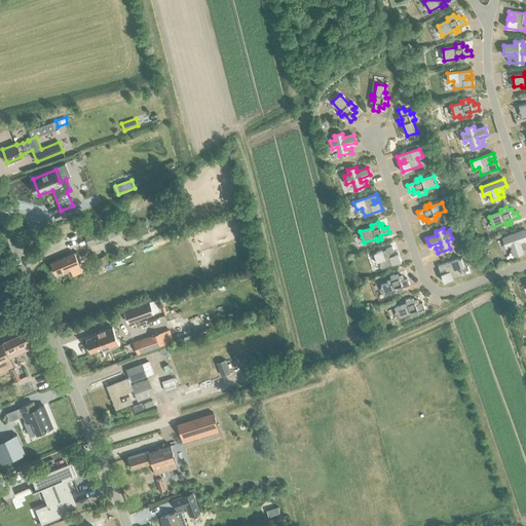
[(520,240),(525,238),(525,229),(525,230),(502,238),(505,246),(511,245),(514,255),(522,252),(521,250),(525,248),(525,245),(525,242),(522,245),(520,240)]
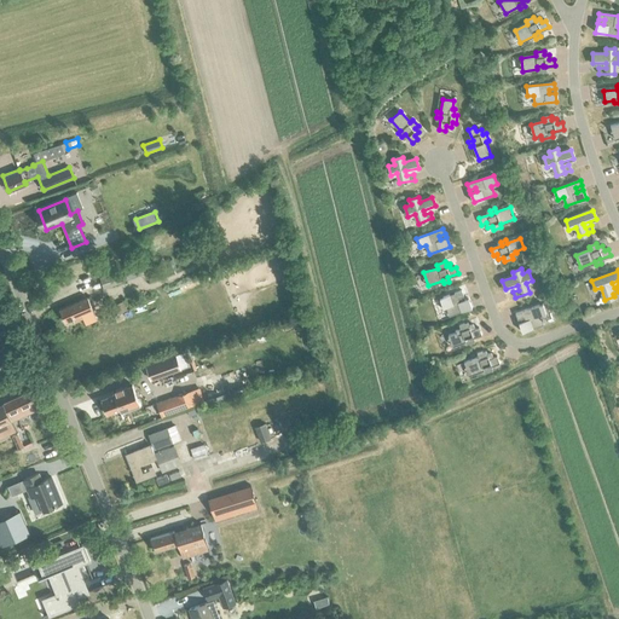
[(449,314),(472,307),(468,299),(458,301),(457,298),(463,295),(462,290),(439,298),(445,313),(449,312),(449,314)]
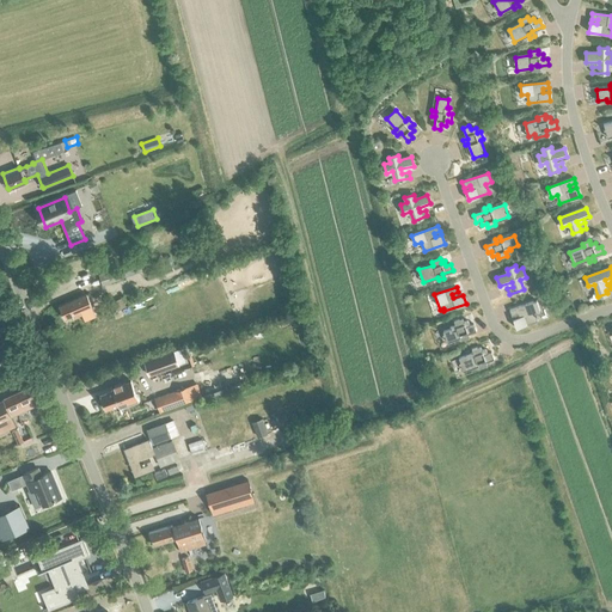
[(71,314),(72,317),(81,313),(85,320),(96,316),(86,293),(59,305),(63,317),(71,314)]
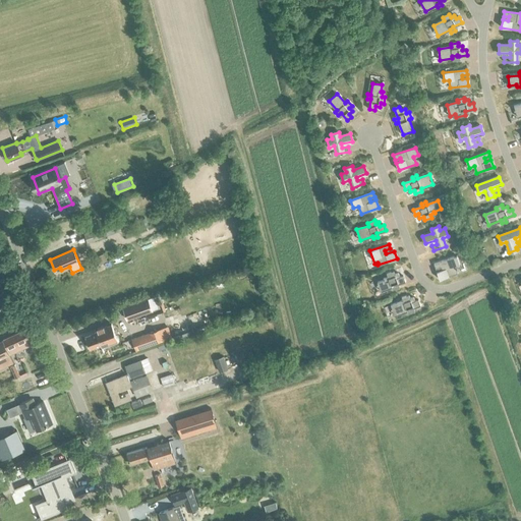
[(103,263),(100,254),(93,257),(96,266),(103,263)]
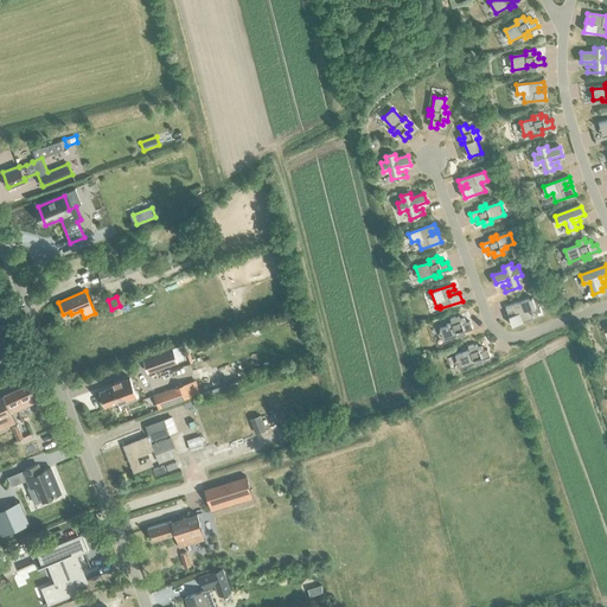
[(532,318),(529,308),(535,307),(531,298),(506,307),(508,312),(515,311),(516,314),(509,317),(512,325),(532,318)]
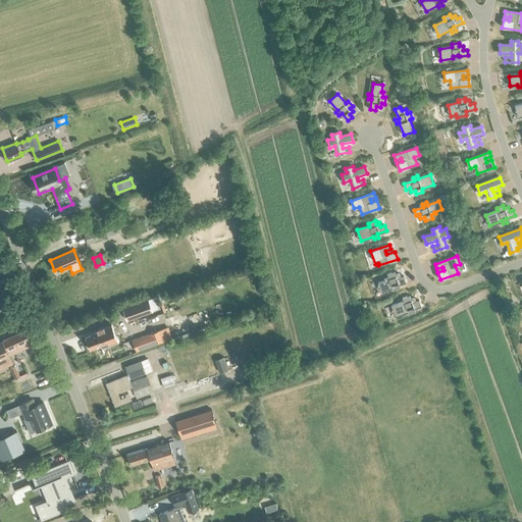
[(393,288),(393,291),(398,289),(397,285),(406,281),(404,276),(400,277),(399,273),(396,274),(395,271),(387,274),(388,276),(384,278),(384,280),(378,282),(381,292),(393,288)]
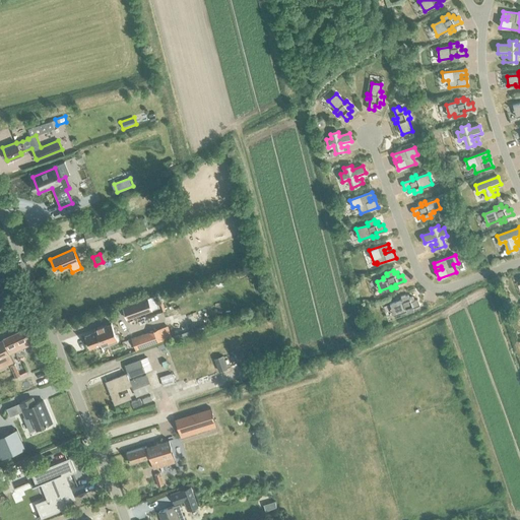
[(406,313),(411,312),(410,308),(419,305),(417,299),(413,300),(412,297),(409,298),(408,295),(401,297),(402,300),(390,304),(394,315),(405,311),(406,313)]
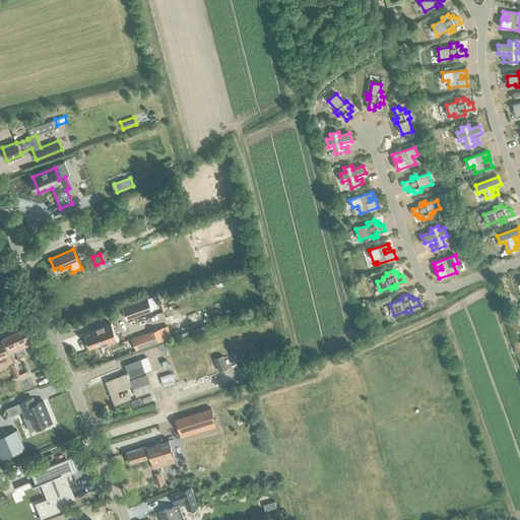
[(147,298),(123,307),(127,318),(151,310),(147,298)]
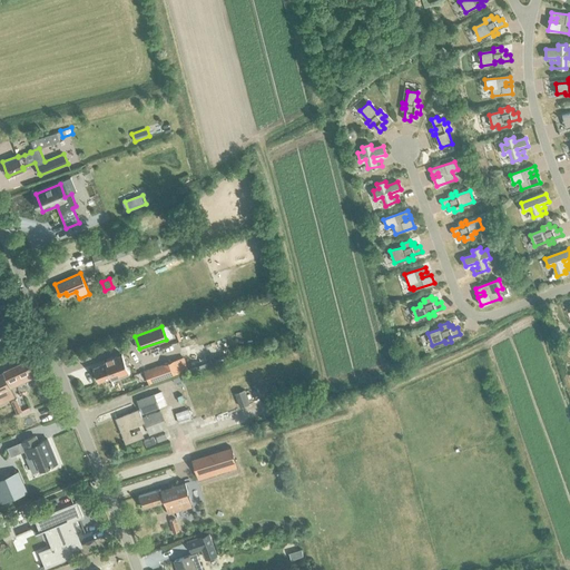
[(199,352),(186,357),(188,365),(203,360),(199,352)]
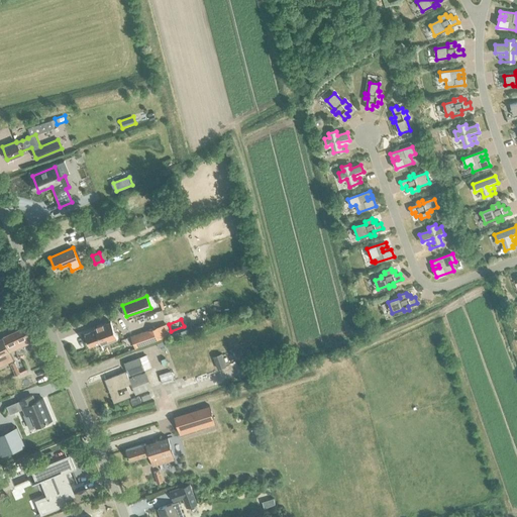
[(96,329),(86,332),(90,345),(100,342),(101,344),(117,338),(111,321),(95,326),(96,329)]
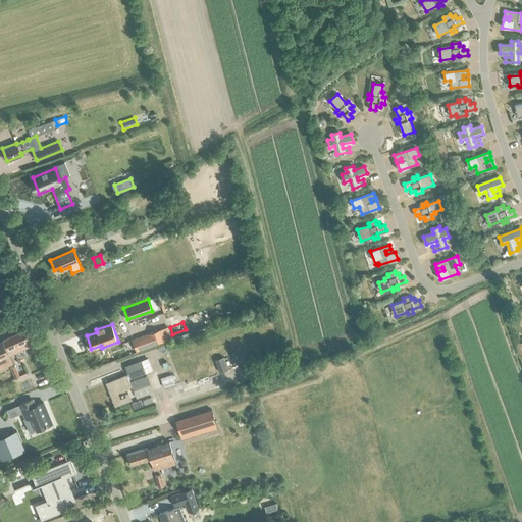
[(24,329),(0,341),(0,369),(13,363),(10,355),(30,346),(27,341),(30,340),(24,329)]
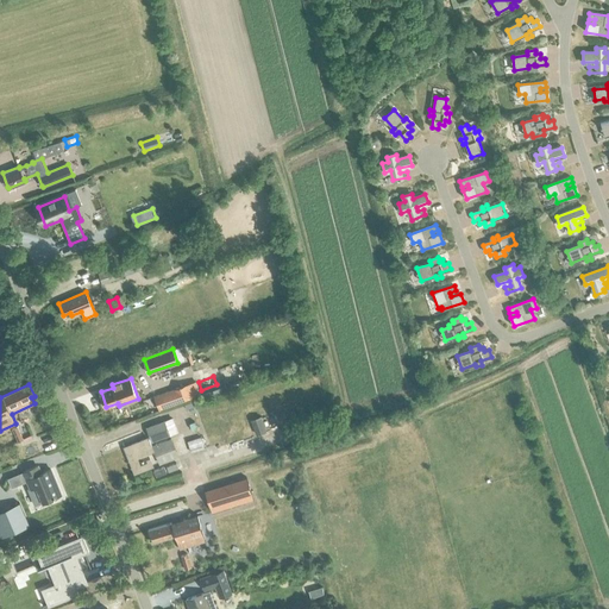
[(173,389),(154,396),(158,409),(192,397),(187,384),(173,389)]
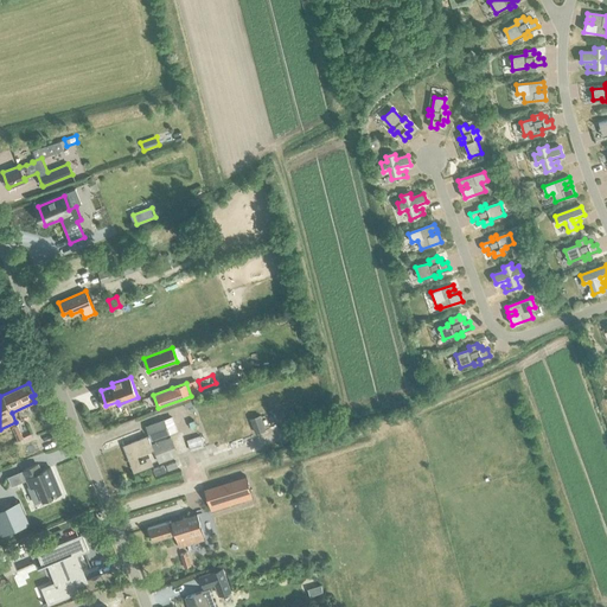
[(260,415),(250,419),(255,433),(264,430),(260,415)]
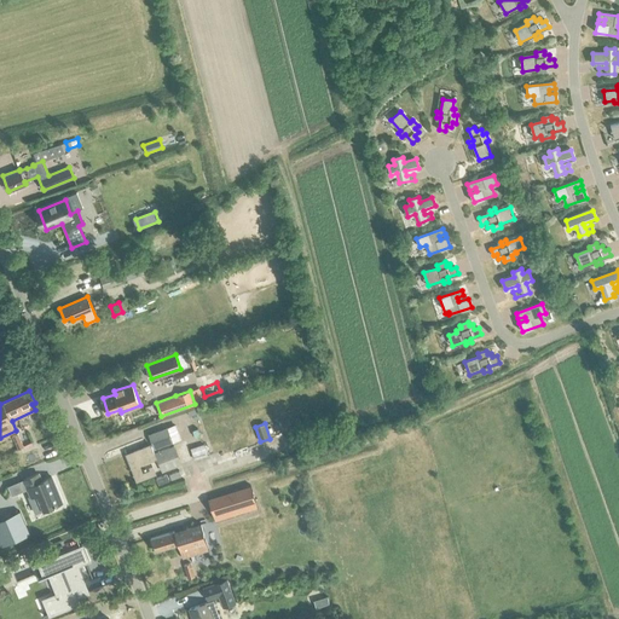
[(148,433),(154,447),(172,439),(167,426),(148,433)]
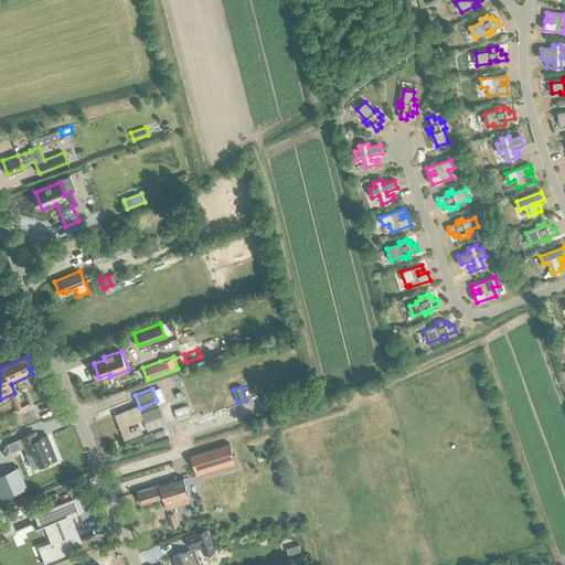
[(17,395),(11,397),(17,409),(21,407),(17,395)]
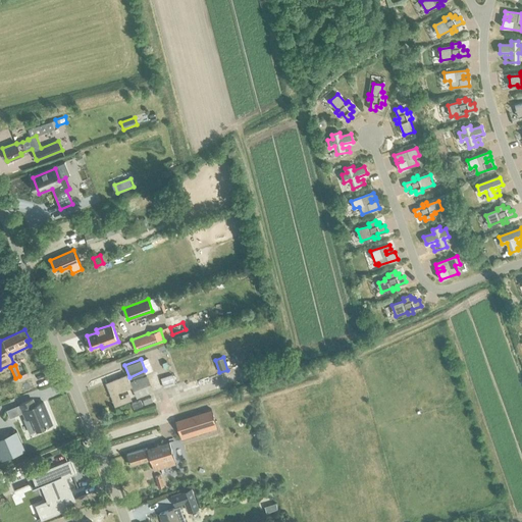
[(109,386),(116,404),(131,398),(126,387),(132,384),(127,374),(113,380),(114,384),(109,386)]
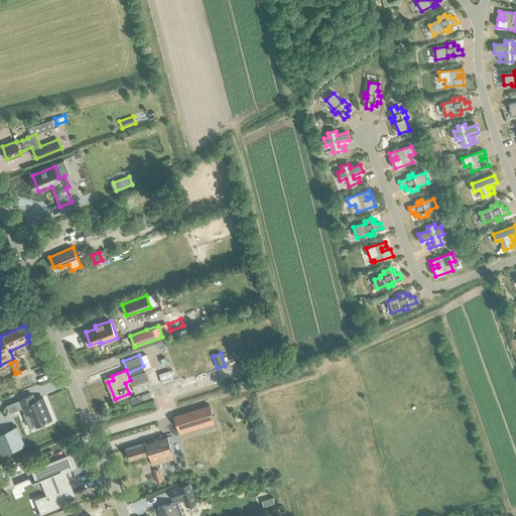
[(130,376),(136,391),(151,385),(145,370),(130,376)]
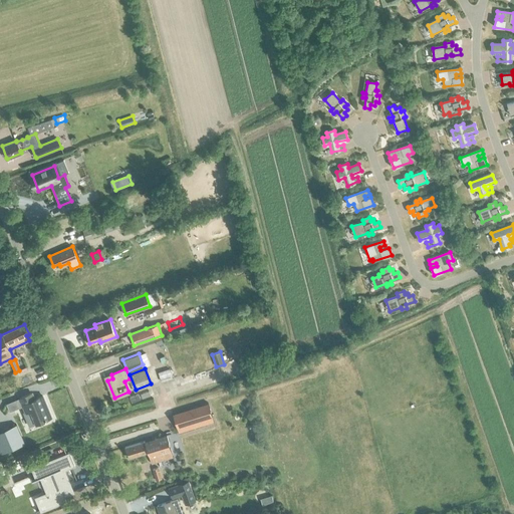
[(158,371),(161,381),(173,377),(170,368),(158,371)]
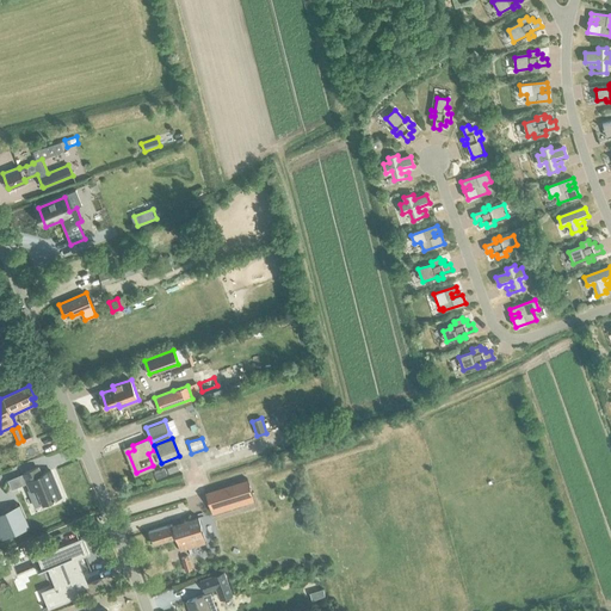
[(24,471),(31,489),(37,487),(43,501),(61,494),(51,469),(42,473),(39,466),(24,471)]
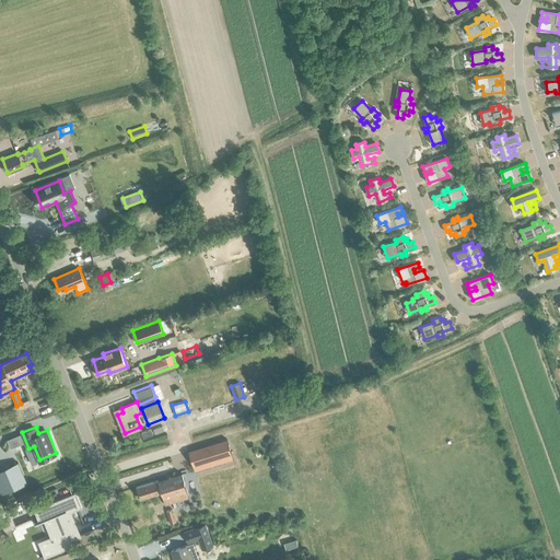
[(228,439),(188,451),(194,466),(232,454),(228,439)]
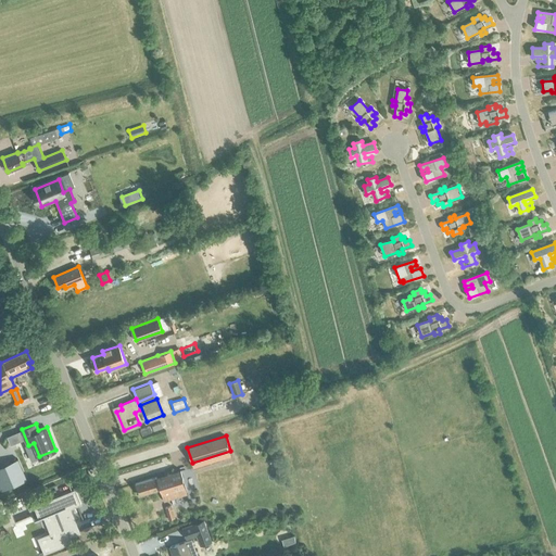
[(28,445),(25,446),(30,460),(39,456),(34,443),(28,445)]
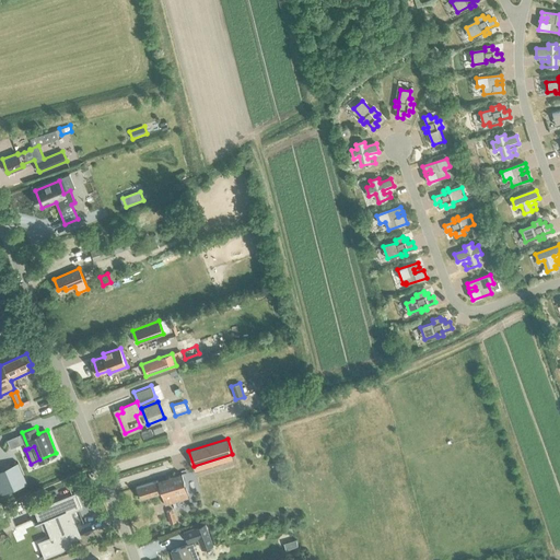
[(0,468),(0,491),(7,489),(25,481),(16,462),(0,468)]
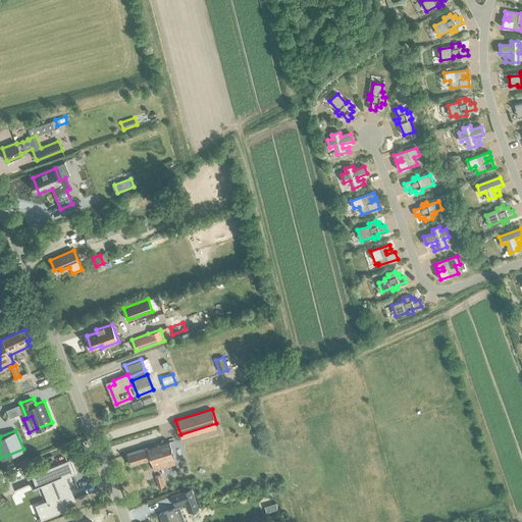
[(169,440),(126,453),(131,464),(150,458),(154,470),(176,463),(169,440)]
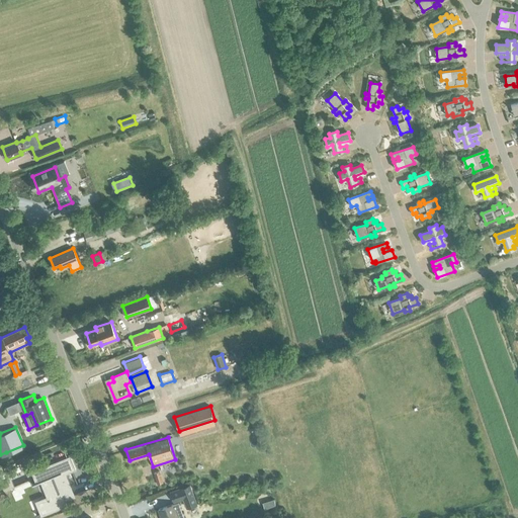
[(50,466),(36,471),(40,482),(42,481),(50,498),(46,500),(49,509),(50,510),(63,504),(64,504),(61,497),(70,494),(68,489),(70,488),(64,472),(72,469),(68,459),(68,460),(50,467),(50,466)]
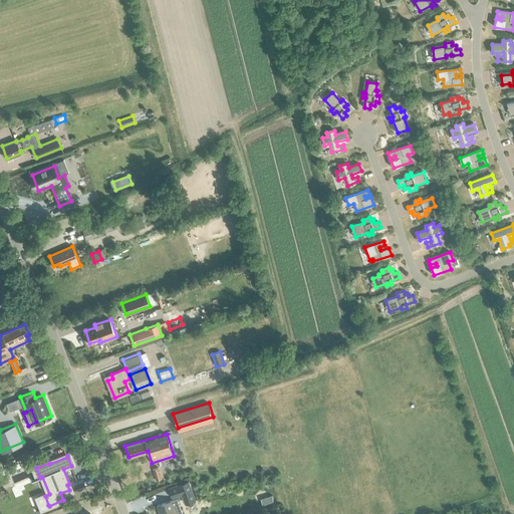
[(162,478),(159,467),(153,469),(156,480),(162,478)]
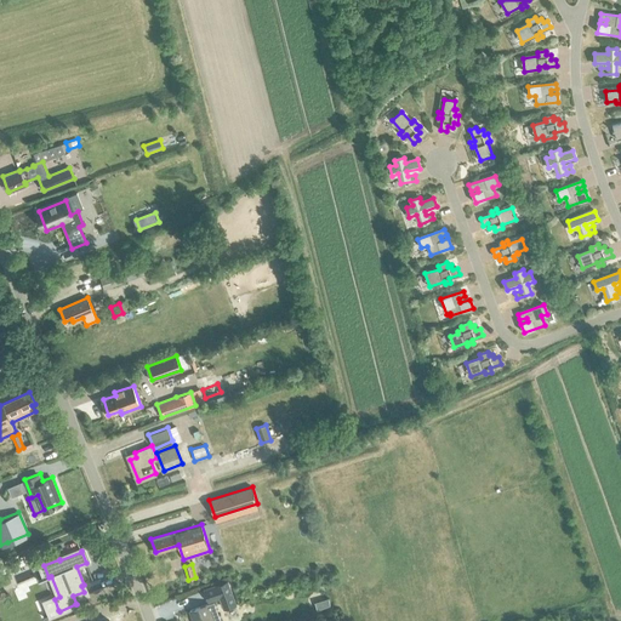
[(235,604),(227,581),(204,590),(209,600),(220,597),(223,609),(235,604)]
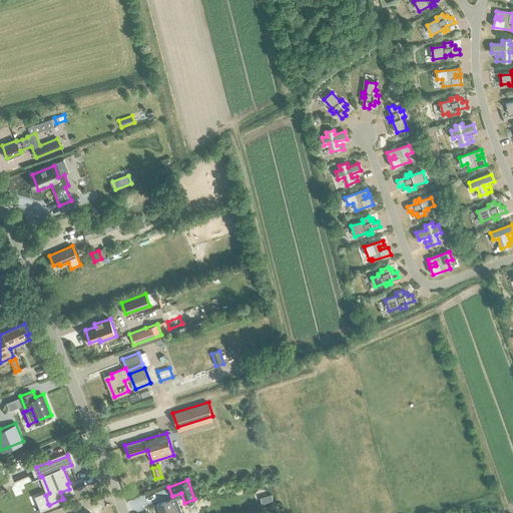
[(176,497),(157,504),(160,512),(181,512),(180,507),(176,497)]
